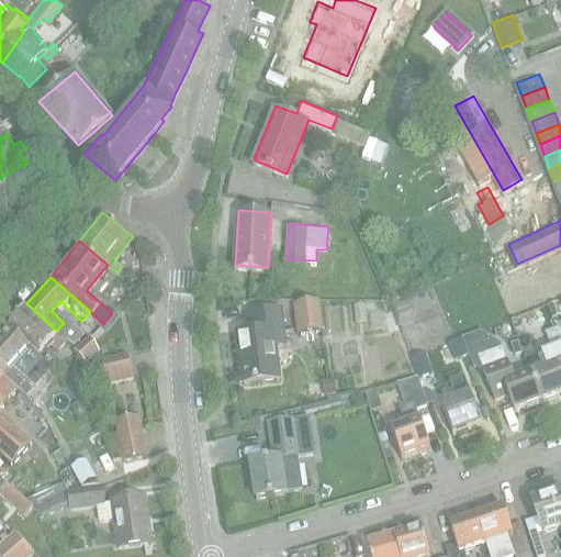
[(294,302),(298,331),(323,329),(320,299),(294,302)]
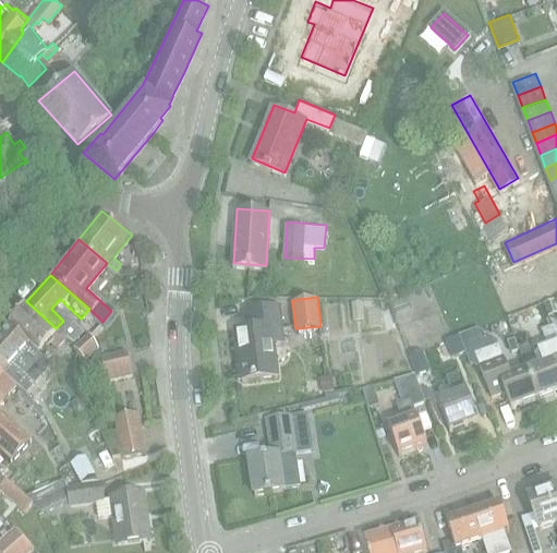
[(67,335),(58,326),(56,328),(26,301),(8,322),(31,343),(39,350),(49,338),(58,345),(67,335)]
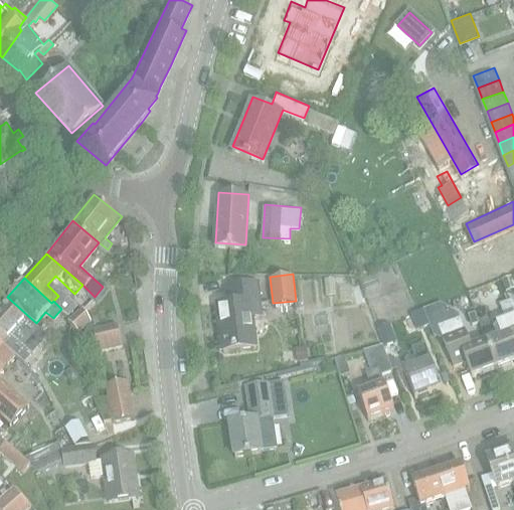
[(252,314),(261,313),(257,280),(228,284),(230,301),(219,302),(224,348),(255,344),(252,314)]
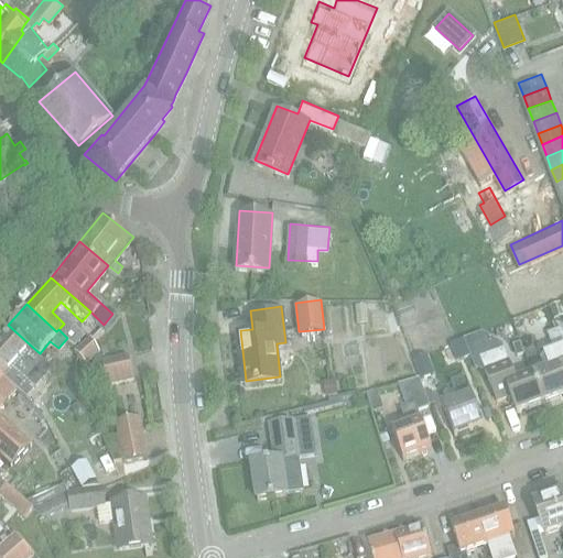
[(533,370),(544,398),(562,390),(562,364),(561,360),(562,359),(562,326),(561,323),(548,328),(554,347),(544,350),(550,363),(533,370)]
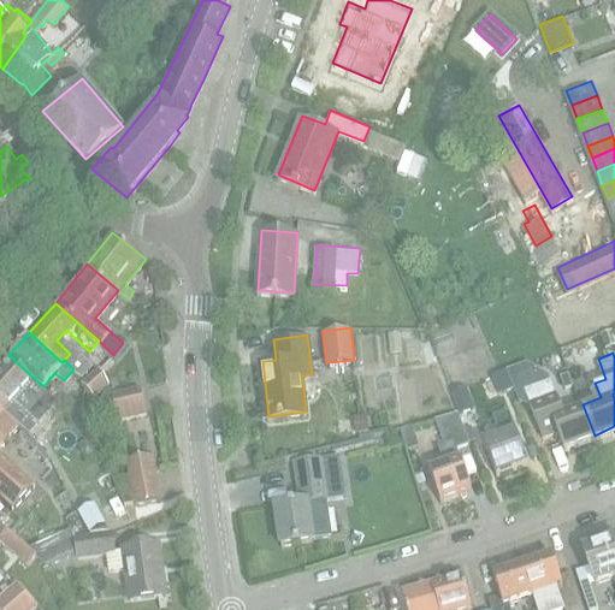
[(9,355),(0,363),(0,404),(18,420),(25,426),(34,416),(15,400),(34,378),(9,355)]
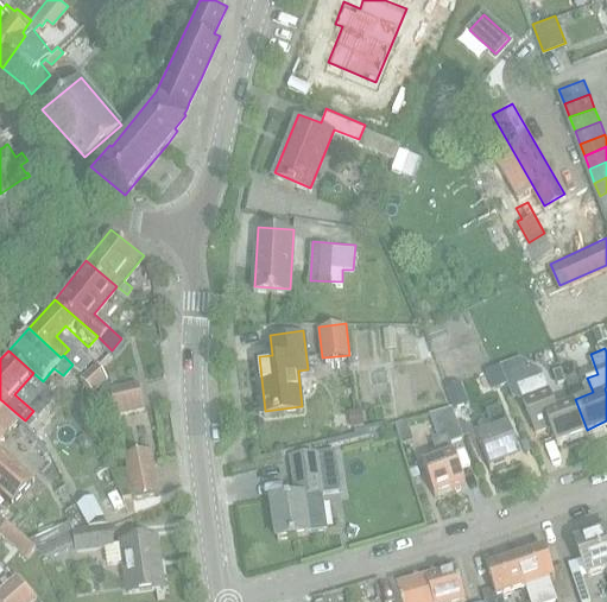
[(97,361),(81,376),(93,391),(108,378),(97,361)]
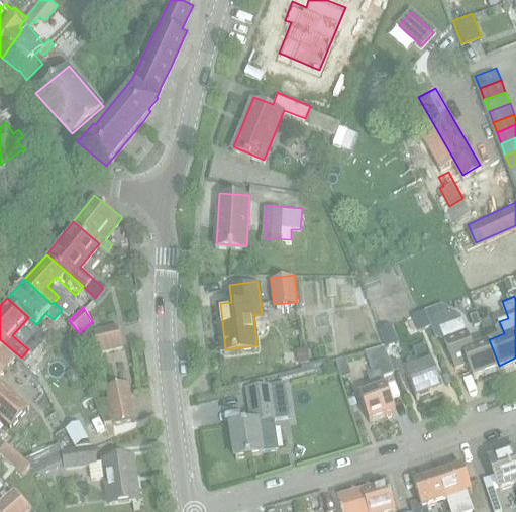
[(499,366),(489,339),(474,345),(462,315),(440,324),(451,354),(463,349),(474,375),(499,366)]
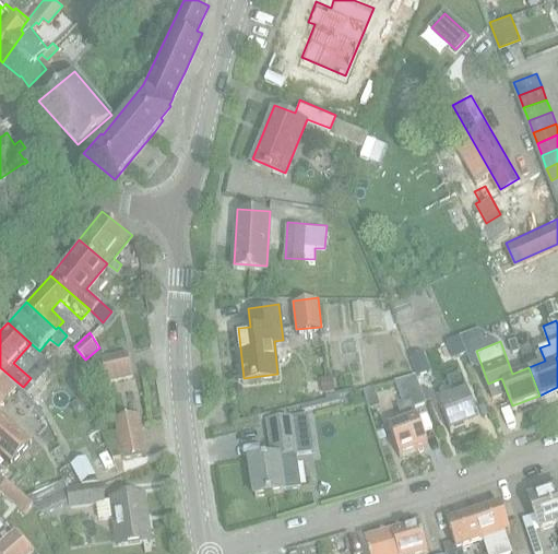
[(106,378),(133,373),(128,349),(101,354),(106,378)]
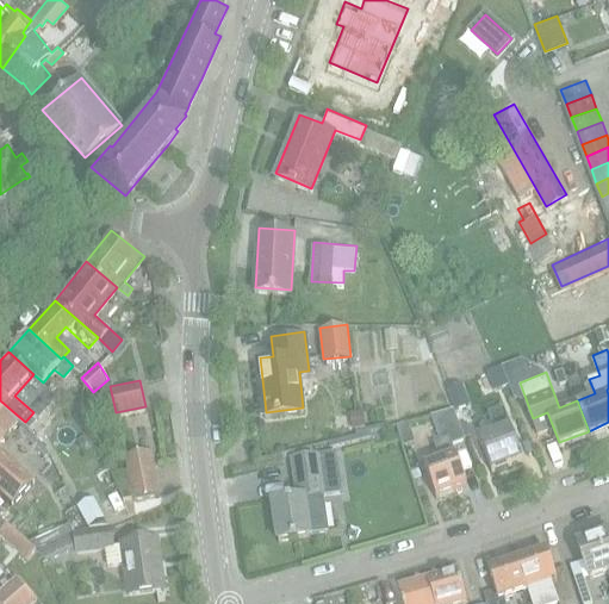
[(0,400),(0,436),(18,416),(0,400)]
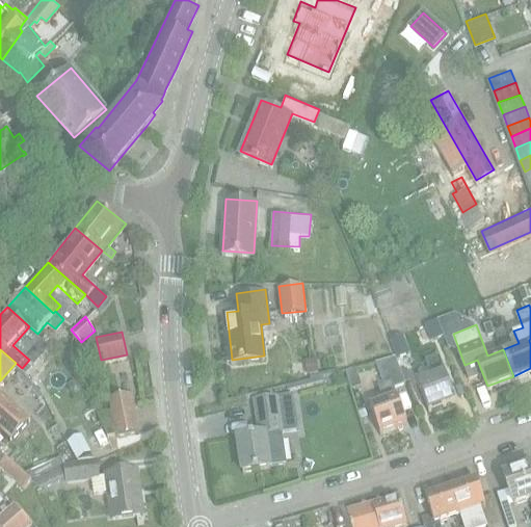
[(429,409),(456,398),(439,352),(426,358),(432,372),(418,378),(429,409)]
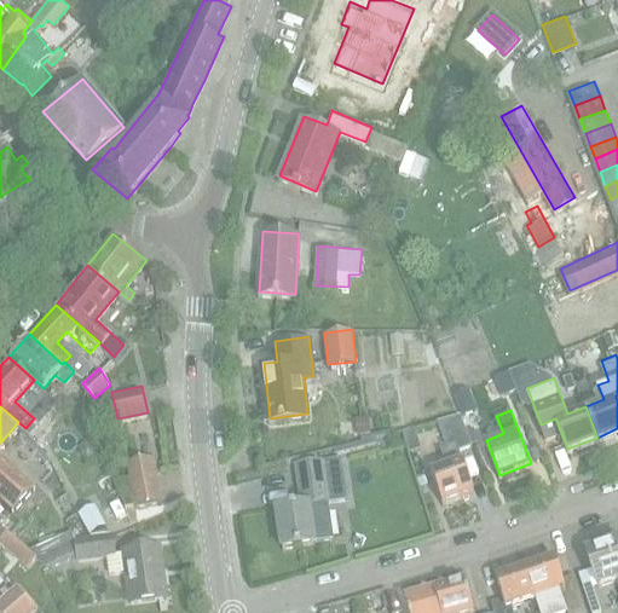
[(460,447),(472,443),(460,411),(438,418),(448,444),(440,446),(446,463),(431,469),(443,502),(475,489),(460,447)]
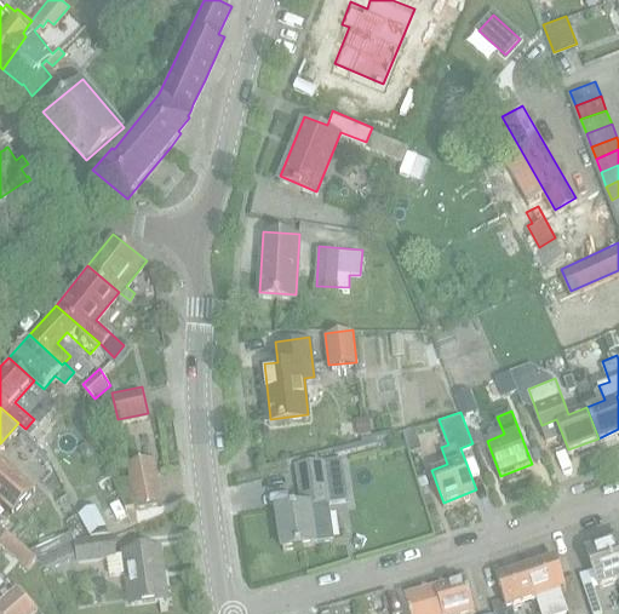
[(0,499),(1,500),(13,512),(35,488),(0,455),(0,499)]
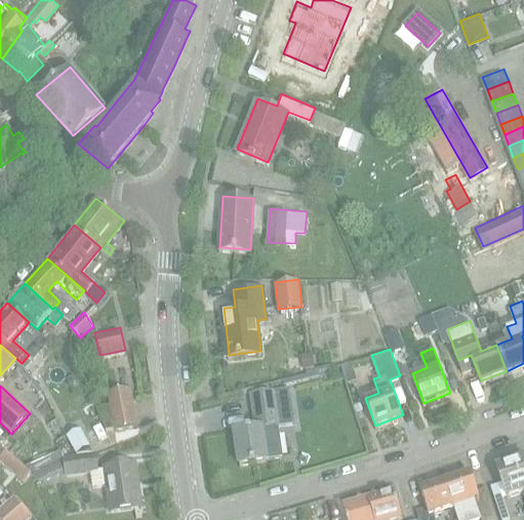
[(115,428),(137,424),(130,387),(108,392),(110,402),(96,405),(106,428),(114,427),(115,428)]
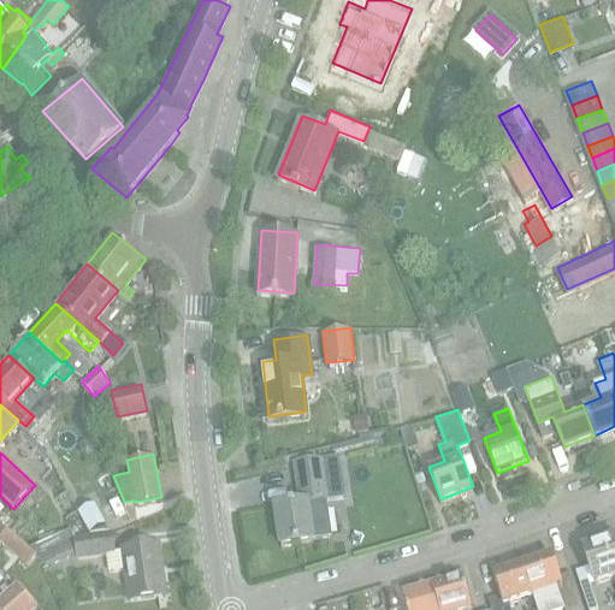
[(323,497),(326,496),(321,456),(296,460),(302,499),(277,503),(282,542),(314,538),(312,526),(326,523),(323,497)]
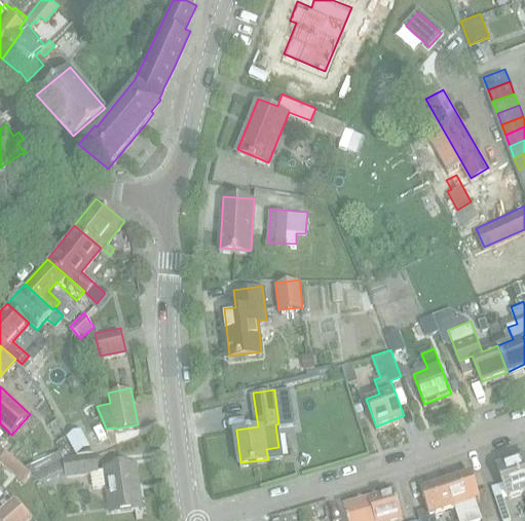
[(60,448),(24,464),(31,471),(64,457),(60,448)]
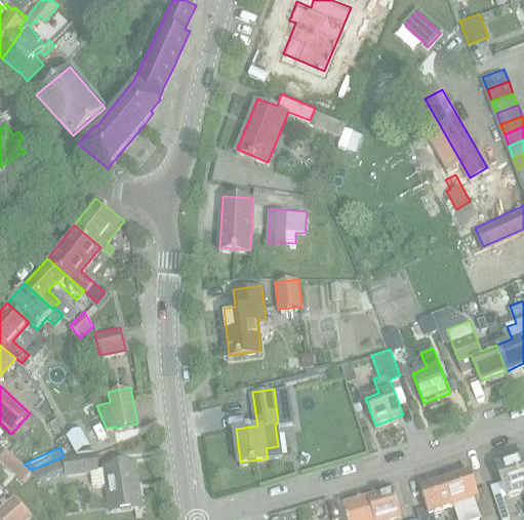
[(0,456),(24,479),(31,471),(6,448),(0,454),(0,456)]
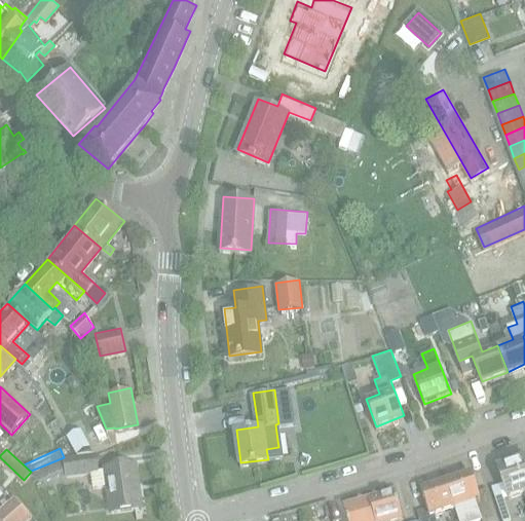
[(67,474),(98,469),(96,452),(65,457),(67,474)]
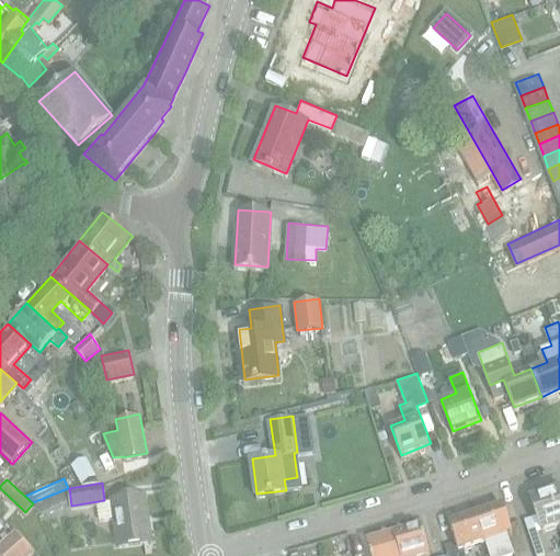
[(541,529),(559,521),(559,486),(530,496),(541,529)]
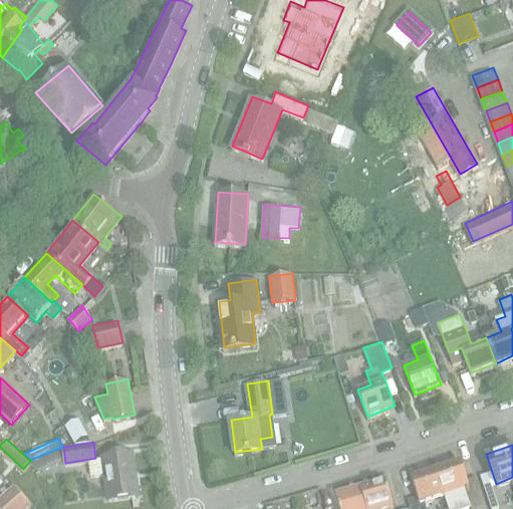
[(95,458),(88,460),(90,473),(104,472),(108,498),(138,494),(133,453),(102,457),(95,458)]
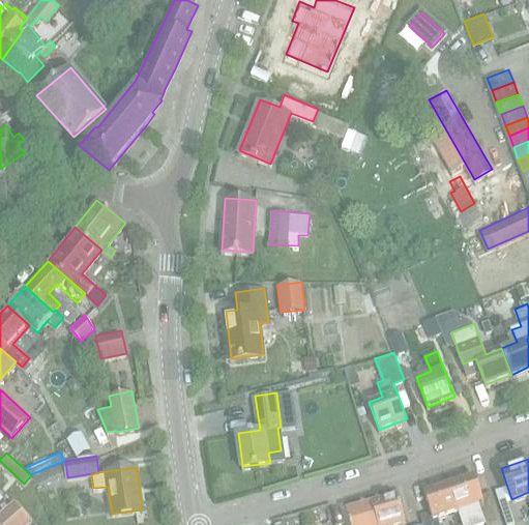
[(475,474),(448,483),(458,509),(463,524),(474,524),(485,522),(486,524),(502,524),(491,490),(481,493),(475,474)]
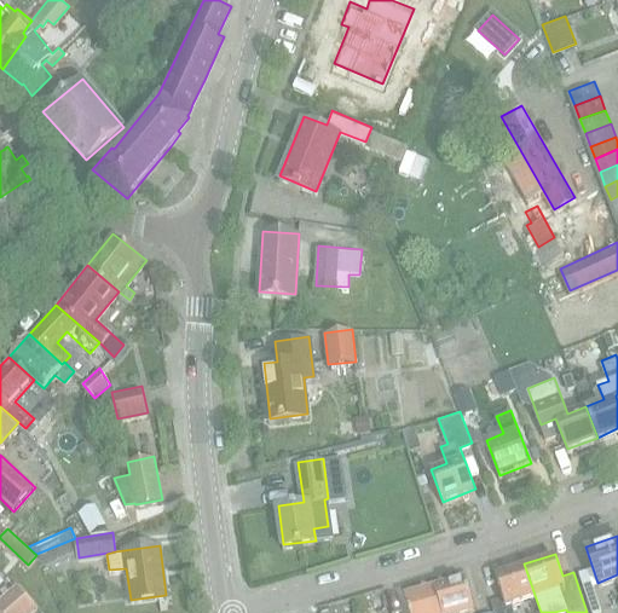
[(514,612),(512,602),(535,595),(524,564),(496,573),(503,596),(492,600),(496,612),(514,612)]
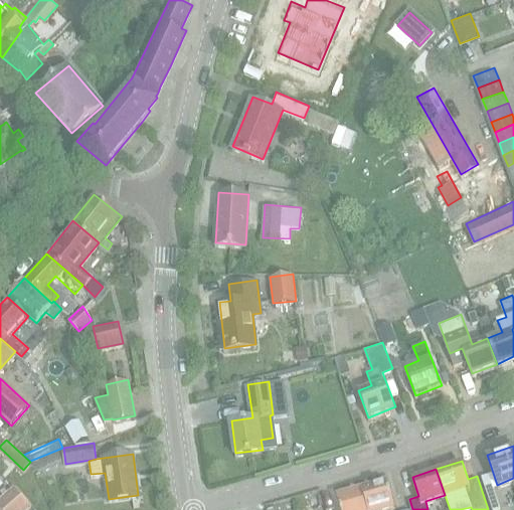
[(361,487),(367,509),(385,509),(394,507),(386,480),(361,487)]
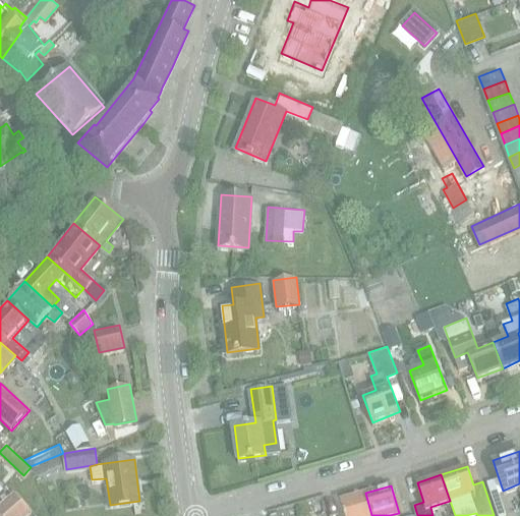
[(14,491),(0,503),(0,513),(2,515),(25,515),(32,511),(14,491)]
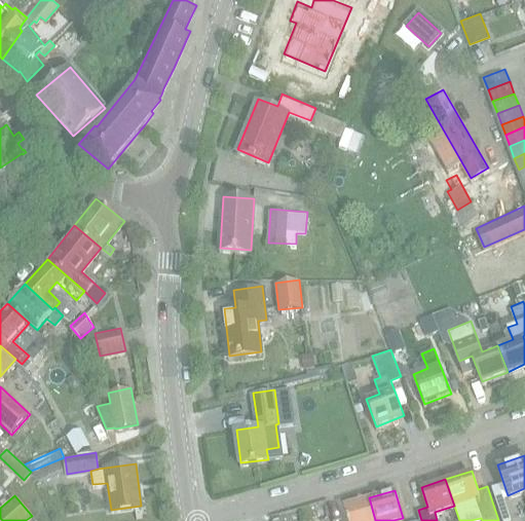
[(375,520),(369,497),(343,506),(347,520),(375,520)]
